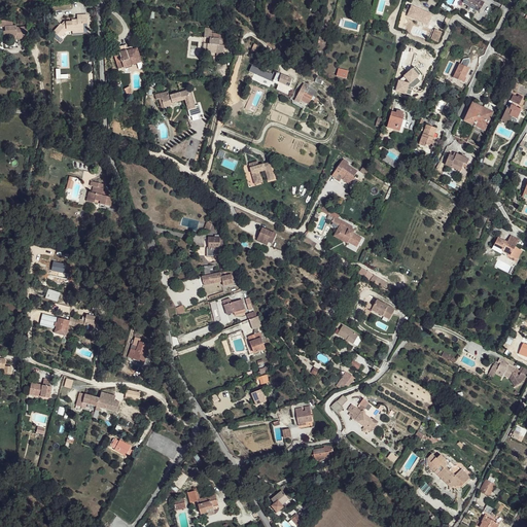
[(475,0),(463,0),(463,1),(464,1),(463,4),(468,7),(469,5),(481,11),(485,4),(481,2),(480,4),(475,1),(475,0)]
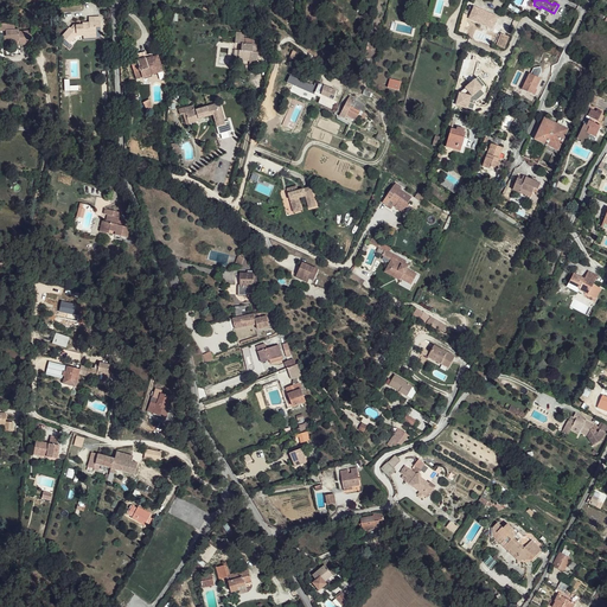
[(554,13),(541,6),(540,8),(540,10),(553,16),(554,13)]
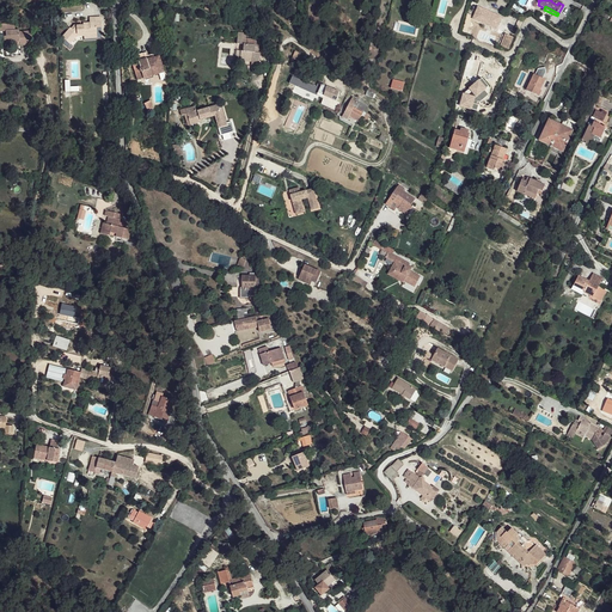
[(97,29),(96,19),(89,19),(89,25),(83,25),(83,28),(75,28),(72,31),(69,30),(61,40),(69,46),(77,37),(83,37),(84,41),(97,40),(97,29)]
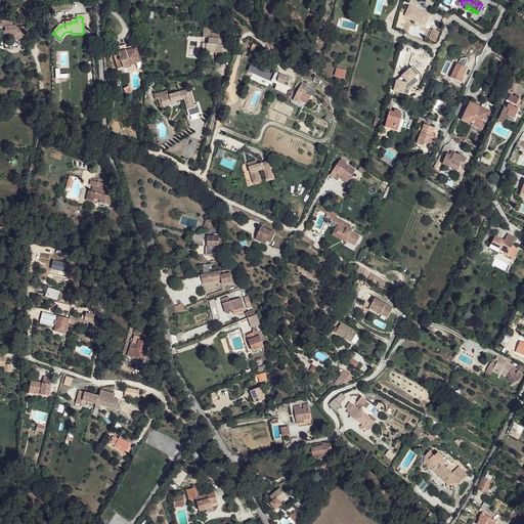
[(11,20),(0,20),(0,28),(4,28),(4,32),(2,32),(3,41),(10,41),(10,40),(9,37),(17,36),(17,39),(26,39),(25,34),(27,33),(26,28),(15,28),(15,27),(11,27),(11,20)]
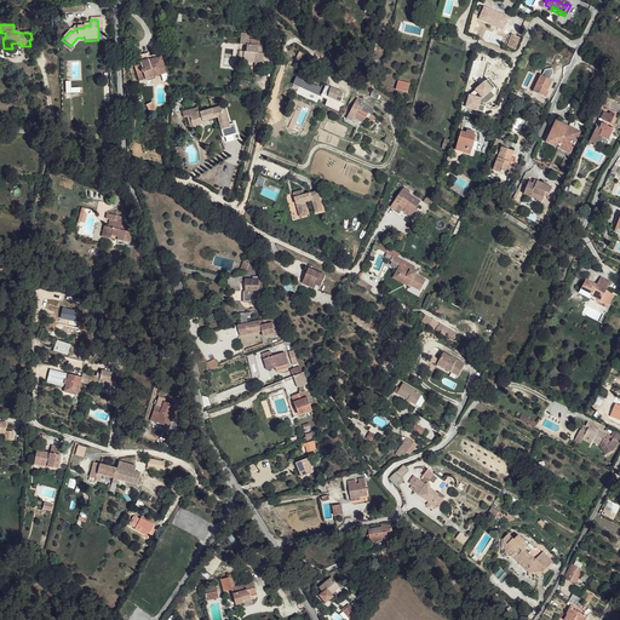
[(247,34),(239,33),(237,44),(242,44),(245,45),(245,51),(241,51),(241,58),(245,59),(254,61),(254,62),(254,64),(253,67),(260,68),(263,49),(260,49),(262,41),(246,39),(247,34)]
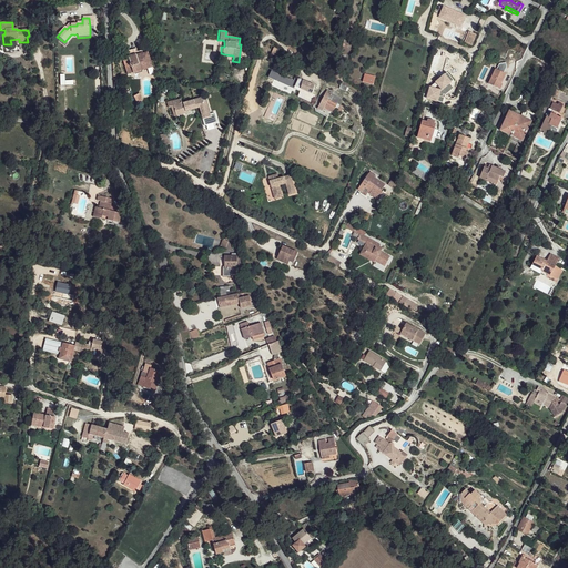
[(477,34),(468,31),(464,42),(474,46),(477,34)]
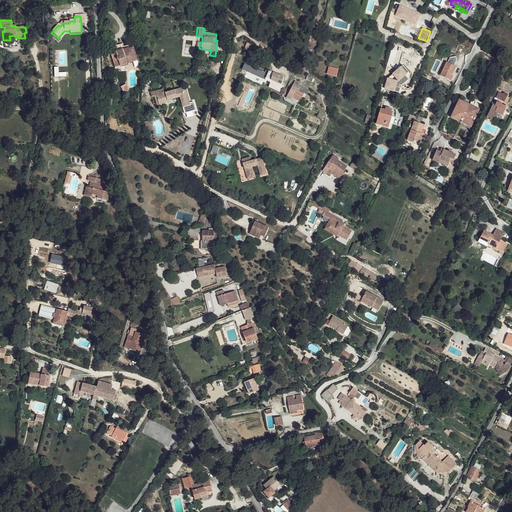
[(120,50),(115,52),(120,66),(137,60),(133,48),(129,49),(128,46),(124,47),(123,44),(119,45),(120,50)]
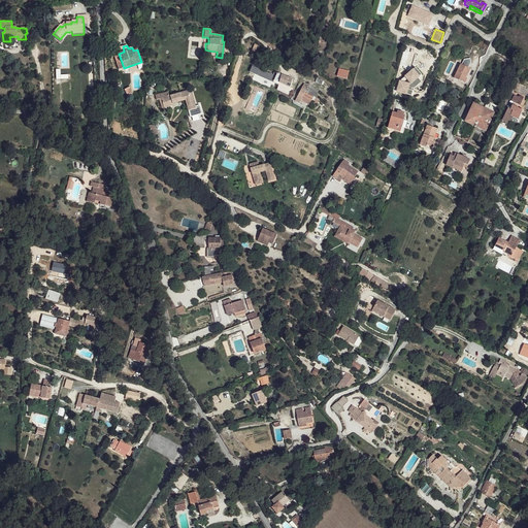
[(119,70),(124,68),(119,54),(113,55),(119,70)]
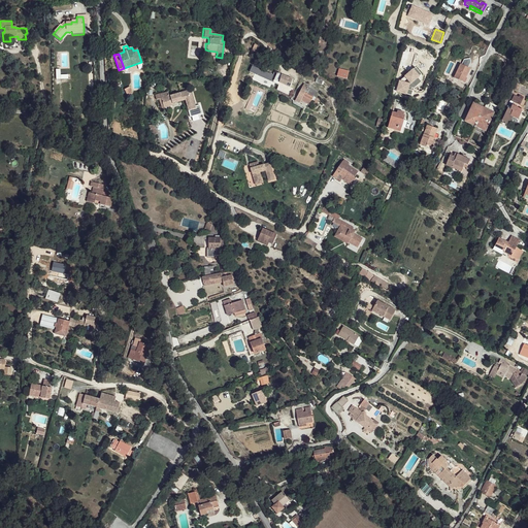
[(470,69),(461,64),(454,77),(463,83),(470,69)]
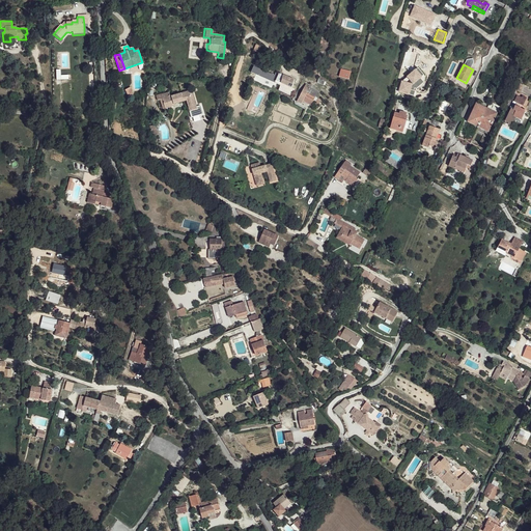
[(253,66),(250,73),(280,85),(281,83),(292,87),(295,80),(275,73),(274,75),(253,66)]
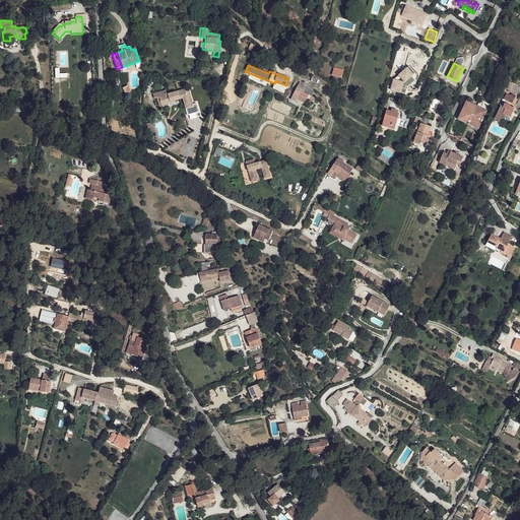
[(335,67),(333,75),(341,77),(343,70),(335,67)]
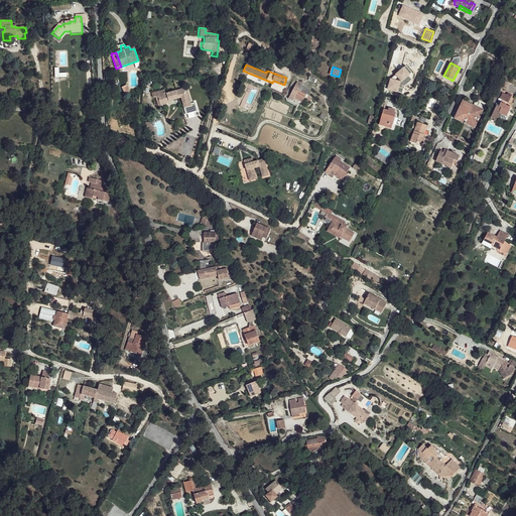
[(508,83),(503,81),(499,88),(505,91),(508,83)]
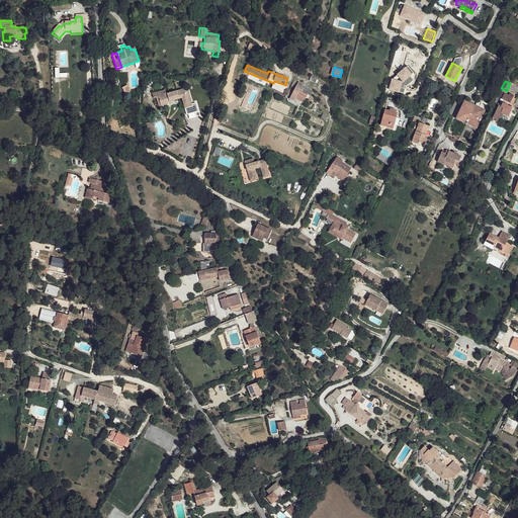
[(303,84),(298,82),(289,99),(293,101),(295,98),(299,91),(299,90),(301,86),(303,84)]
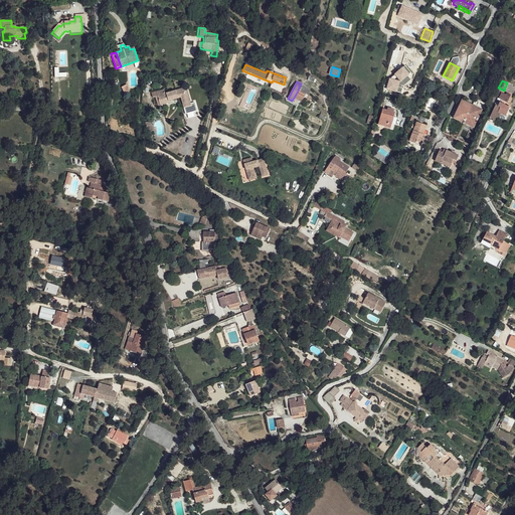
[(162,91),(154,93),(157,104),(166,102),(172,101),(171,99),(181,96),(181,100),(179,100),(180,105),(182,104),(183,108),(186,108),(187,112),(195,110),(193,104),(188,105),(187,103),(188,103),(185,92),(183,93),(182,90),(163,95),(162,91)]
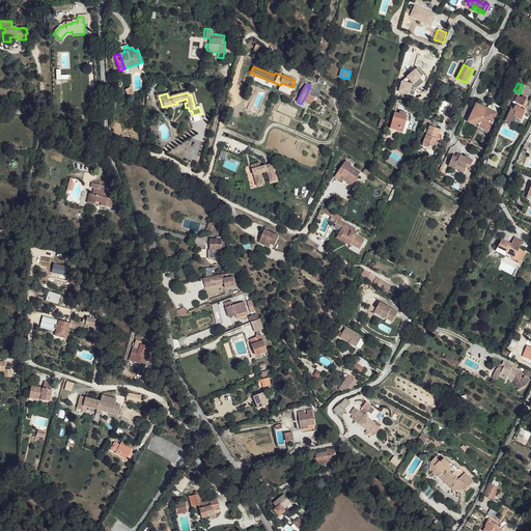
[(315,98),(307,93),(303,101),(311,105),(315,98)]
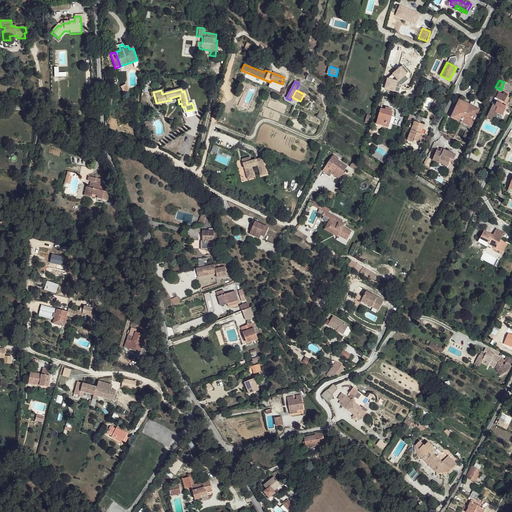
[(489,119),(489,120),(500,93),(497,92),(494,98),(496,99),(494,105),(492,104),(486,117),(489,118),(489,119)]
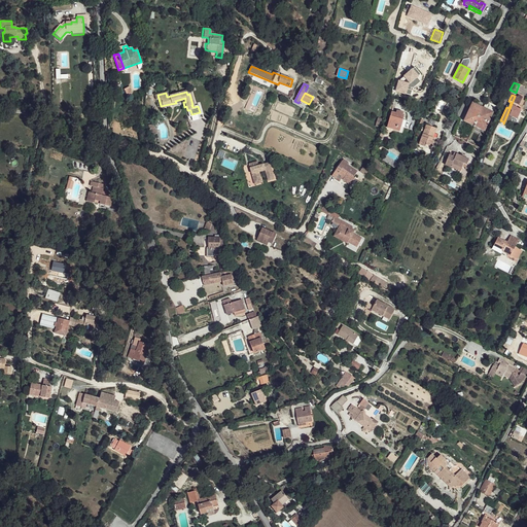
[(516,97),(515,96),(503,124),(507,125),(510,118),(508,117),(510,115),(516,118),(518,115),(521,108),(517,106),(522,97),(517,95),(516,97)]
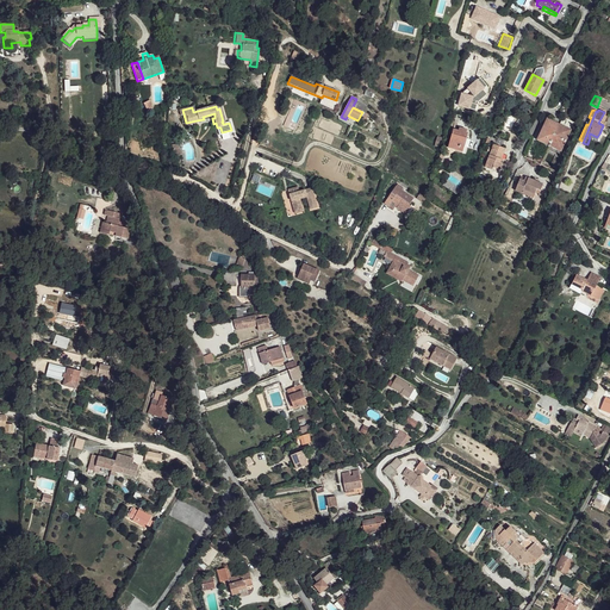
[(560,125),(548,119),(539,139),(551,145),(560,125)]
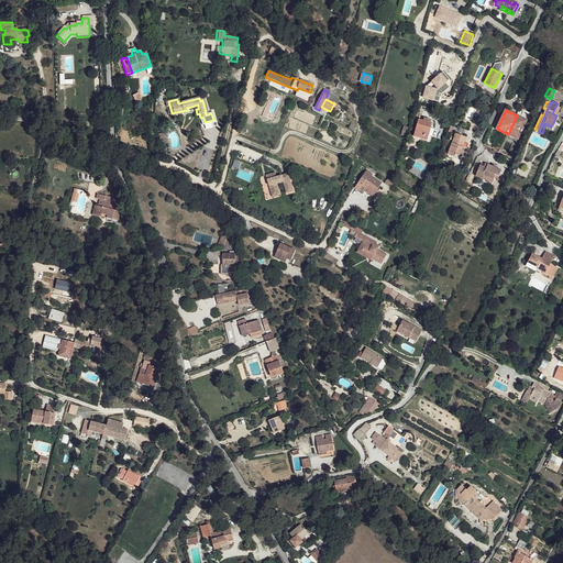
[(528,121),(517,116),(508,134),(519,139),(528,121)]
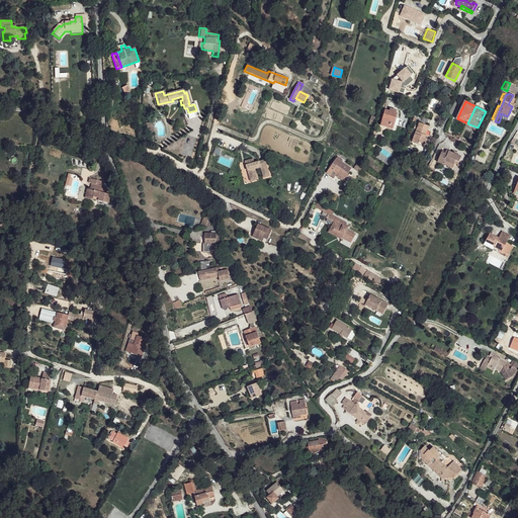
[(390,112),(385,110),(381,125),(394,130),(398,118),(399,114),(397,113),(398,111),(391,109),(390,112)]
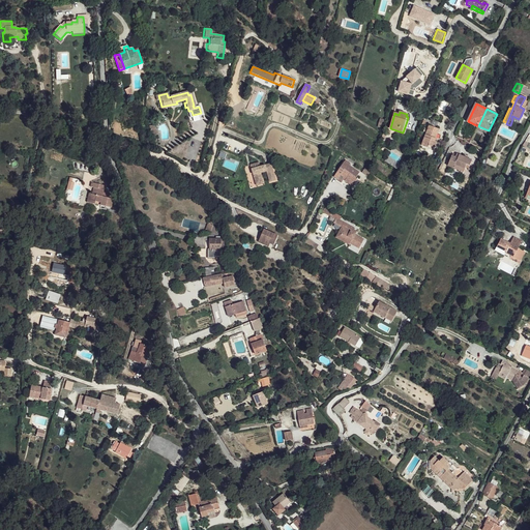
[(478,126),(468,121),(467,123),(489,134),(489,130),(478,126)]
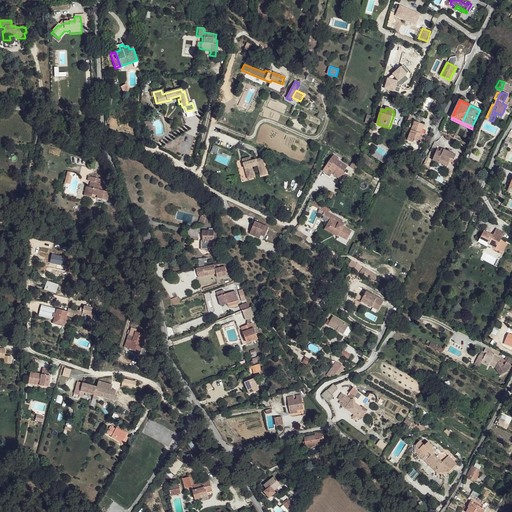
[(413,121),(411,126),(421,129),(423,124),(413,121)]
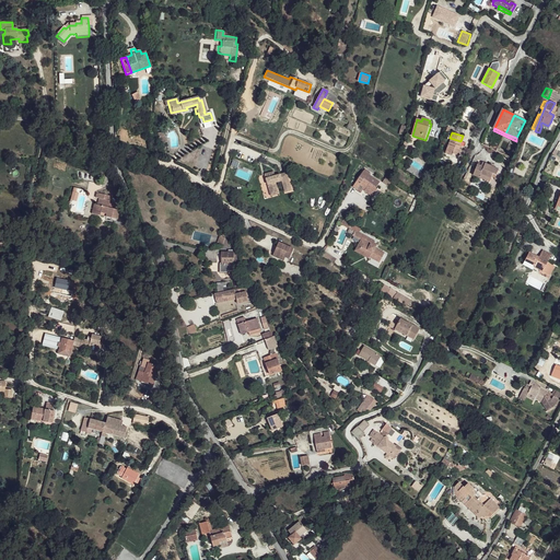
[(459,149),(461,141),(450,138),(445,153),(453,155),(454,153),(458,155),(461,149),(459,149)]
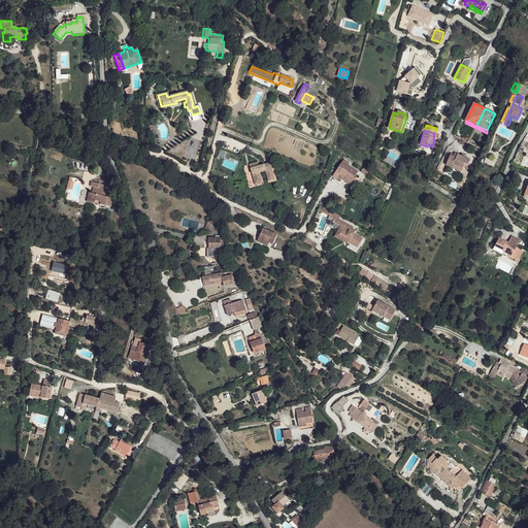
[(62,162),(65,152),(53,147),(48,157),(62,162)]
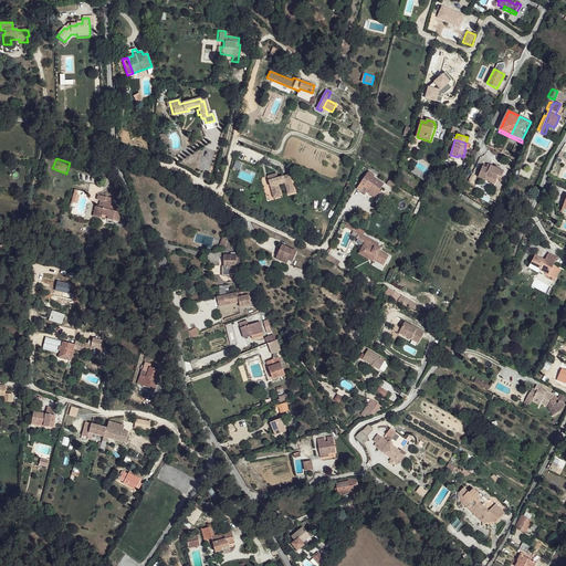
[(482,166),(482,167),(484,168),(483,170),(480,169),(478,178),(493,185),(495,179),(496,175),(501,177),(502,173),(485,167),(485,168),(482,166)]
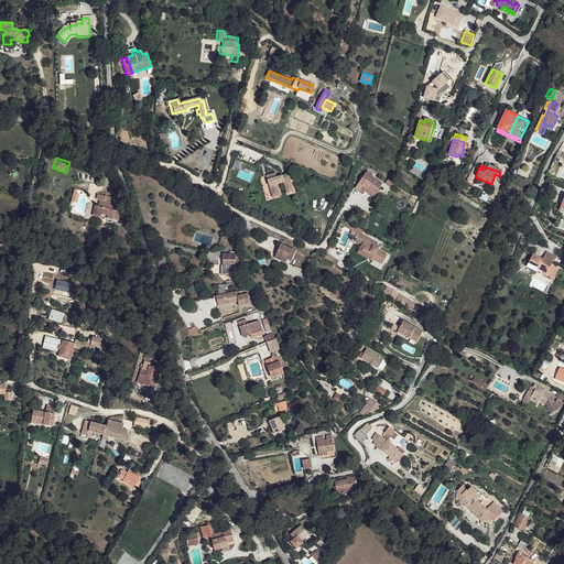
[(372,174),(367,170),(355,188),(359,191),(359,190),(362,186),(377,195),(381,190),(379,188),(381,184),(371,176),(372,174)]
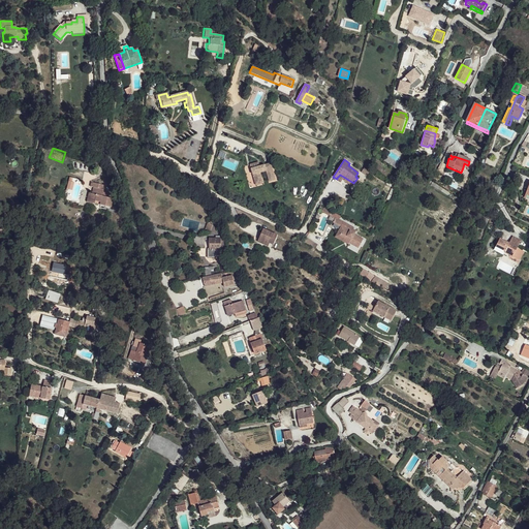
[(260,167),(258,161),(252,163),(253,167),(251,167),(254,179),(261,177),(260,173),(267,170),(270,181),(276,179),(272,162),(262,164),(262,167),(260,167)]
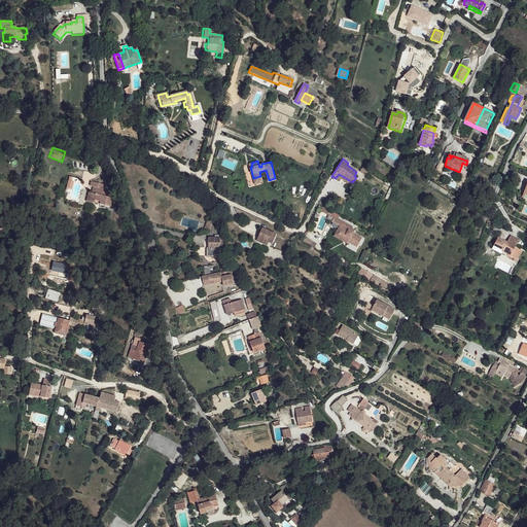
[(260,176),(253,178),(255,183),(269,180),(266,170),(259,172),(260,176)]
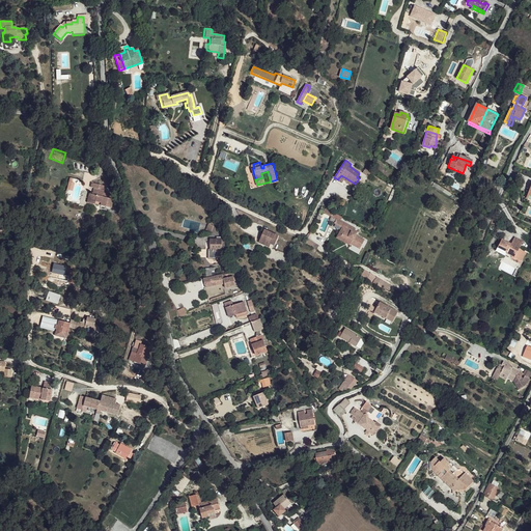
[(355,184),(341,175),(338,178),(341,182),(342,179),(354,186),(355,184)]
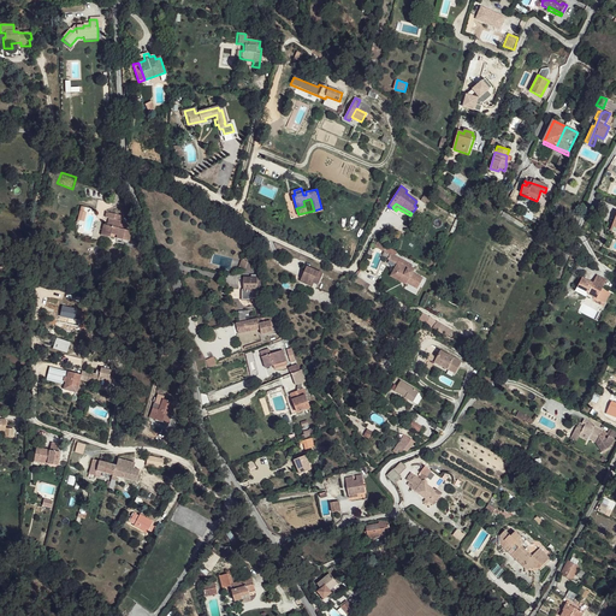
[(126,226),(110,223),(108,229),(102,226),(100,236),(110,238),(112,229),(125,232),(126,226)]
